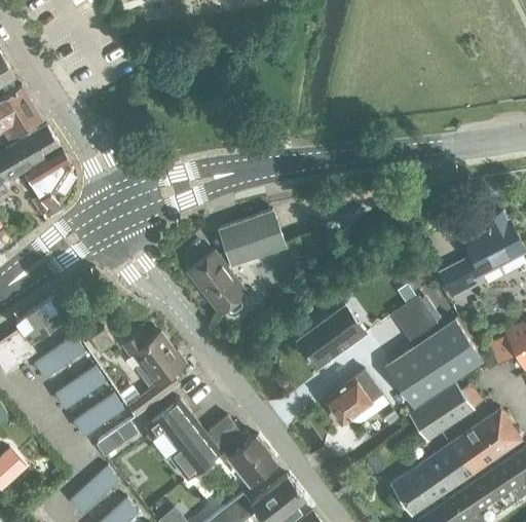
[(0,83),(12,77),(0,54),(0,83)]
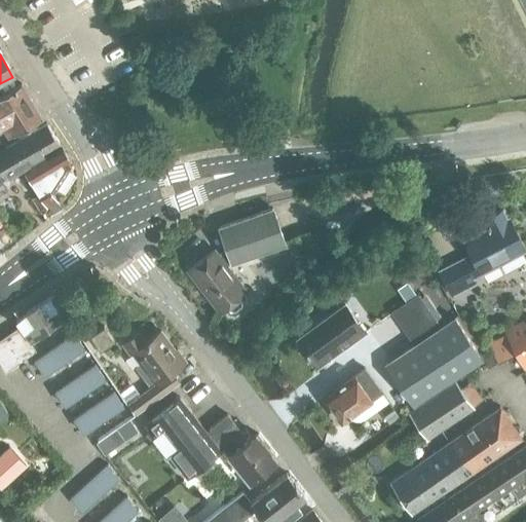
[(0,128),(6,140),(12,136),(14,137),(42,121),(21,86),(0,98),(0,128)]
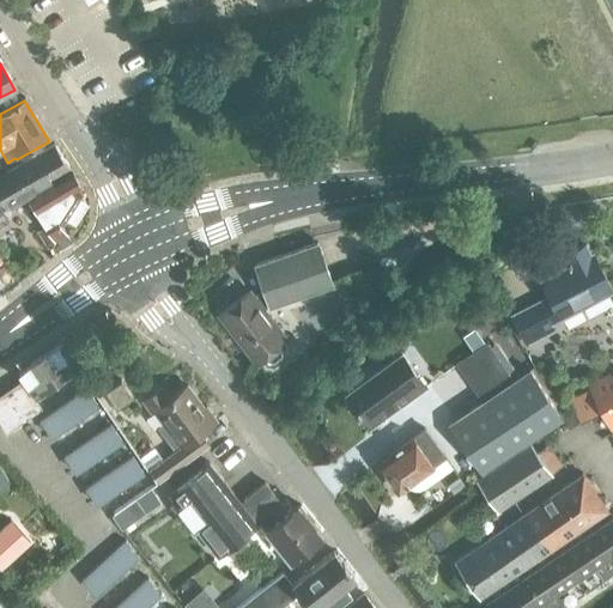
[(0,180),(0,216),(5,213),(28,200),(70,172),(54,147),(0,180)]
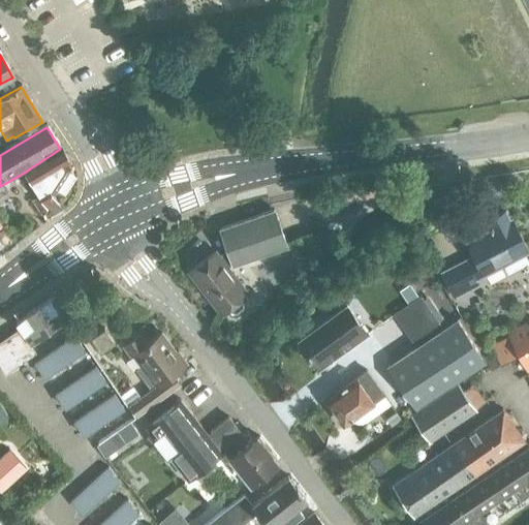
[(24,173),(45,208),(48,212),(58,205),(54,198),(71,171),(68,166),(70,165),(60,149),(24,173)]
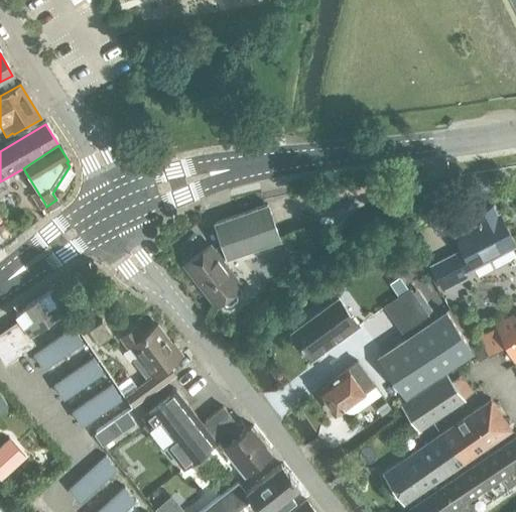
[(296,207),(310,205),(309,198),(295,201),(296,207)]
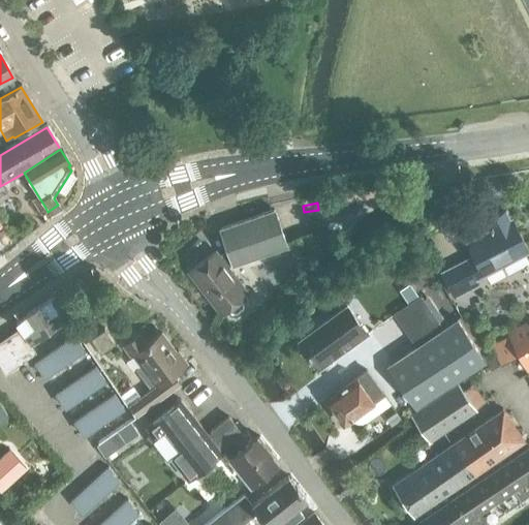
[(215,254),(188,275),(221,316),(227,312),(230,315),(237,315),(243,310),(244,305),(242,301),(248,297),(227,270),(232,269),(286,249),(274,213),(272,214),(220,232),(227,254),(219,260),(215,254)]
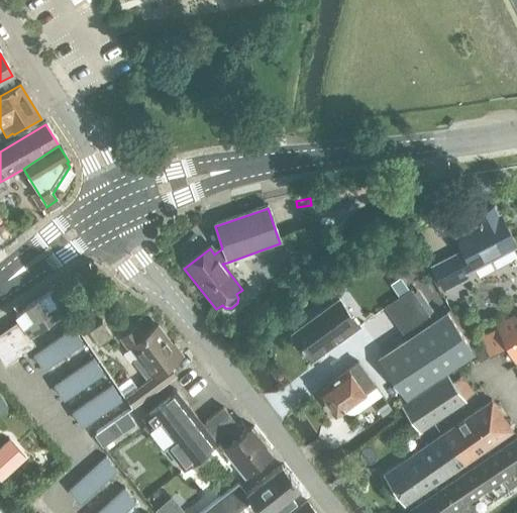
[(498,217),(494,209),(474,219),(479,228),(454,240),(461,253),(430,270),(444,296),(469,283),(466,278),(516,249),(516,247),(500,216),(498,217)]
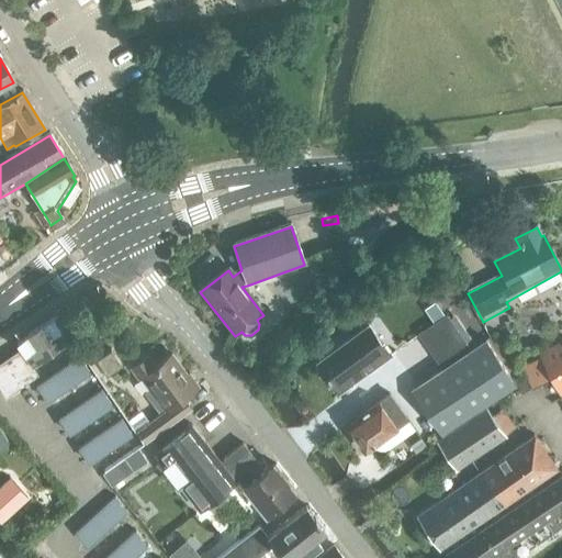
[(465,346),(446,317),(417,336),(440,371),(409,391),(441,437),(516,387),(485,341),(483,343),(480,336),(465,346)]
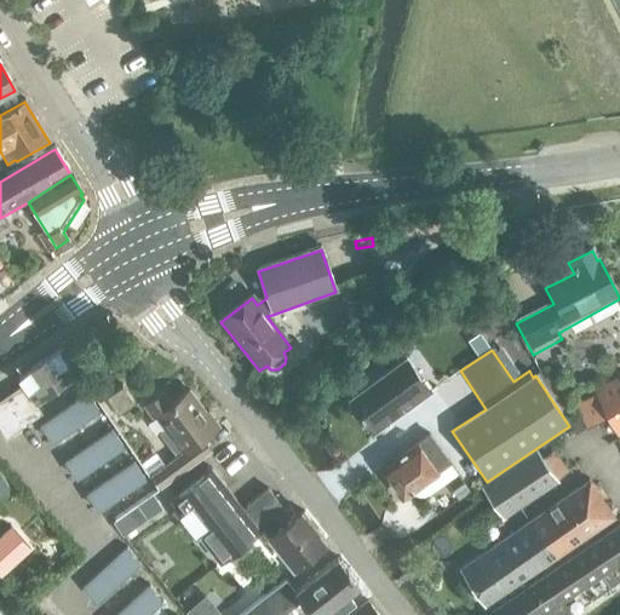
[(17,395),(0,406),(0,430),(6,440),(27,426),(42,415),(35,404),(79,375),(78,373),(62,351),(18,381),(27,394),(19,398),(17,395)]
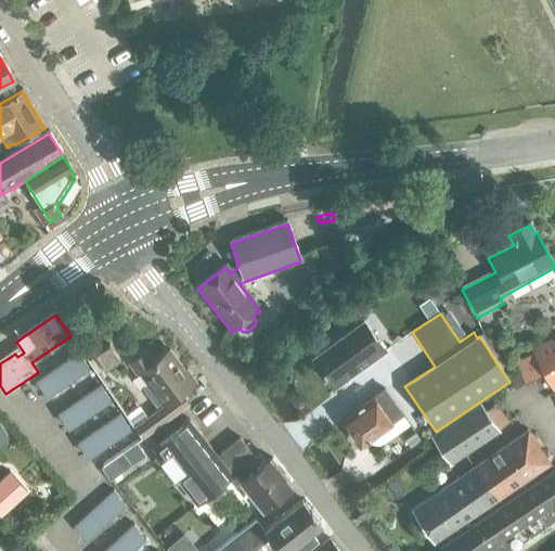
[(335,391),(362,371),(387,353),(364,322),(313,360),(335,391)]
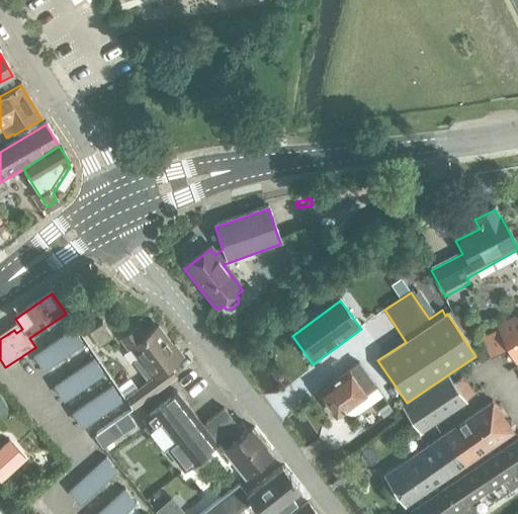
[(516,367),(517,366),(517,319),(496,330),(498,334),(481,342),(490,360),(508,351),(516,367)]
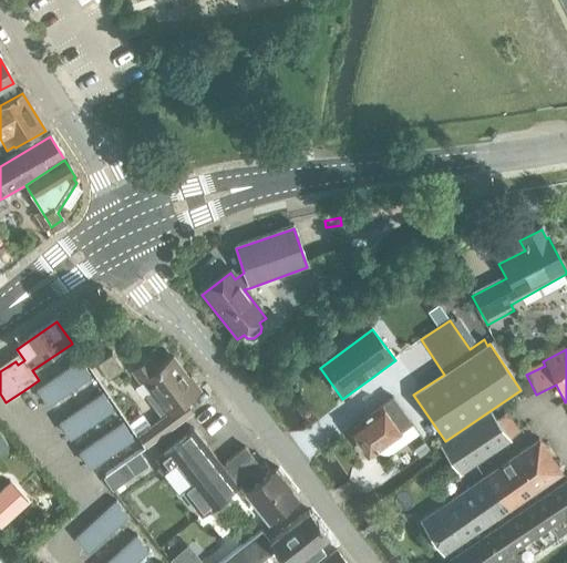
[(107,381),(123,371),(112,355),(96,366),(107,381)]
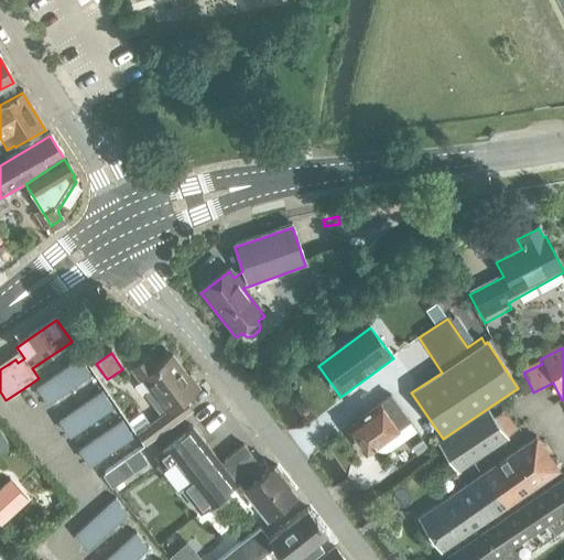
[(197,392),(172,358),(155,370),(148,361),(130,374),(139,385),(141,384),(149,394),(144,397),(160,418),(137,435),(145,448),(192,413),(183,402),(197,392)]
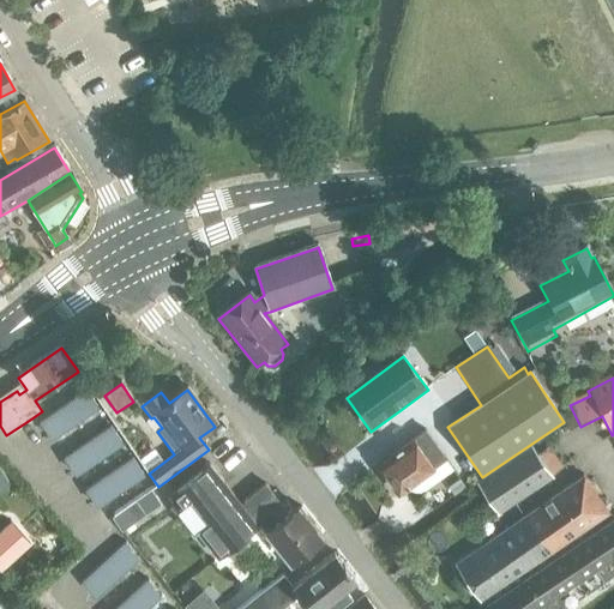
[(86,391),(38,423),(50,441),(98,408),(86,391)]
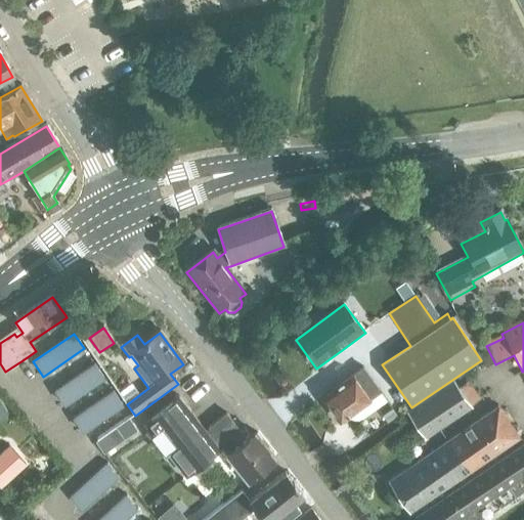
[(95,364),(54,392),(64,406),(105,379),(95,364)]
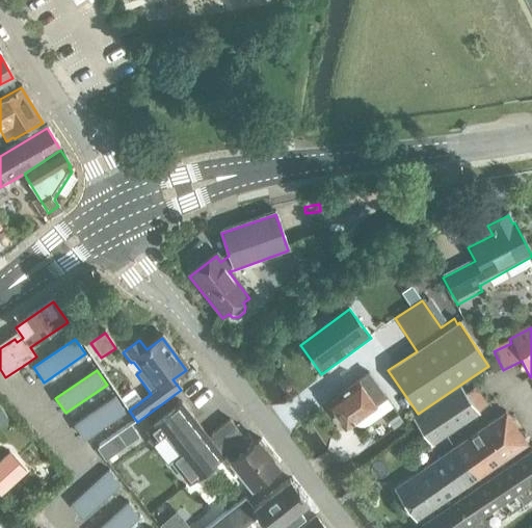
[(343,394),(328,405),(328,406),(345,429),(376,407),(387,399),(369,375),(343,394)]
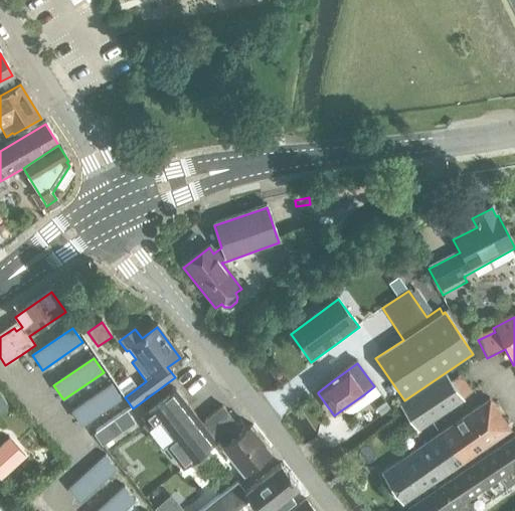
[(446,375),(400,406),(418,433),(419,433),(464,401),(463,400),(472,394),(460,377),(452,383),(446,375)]
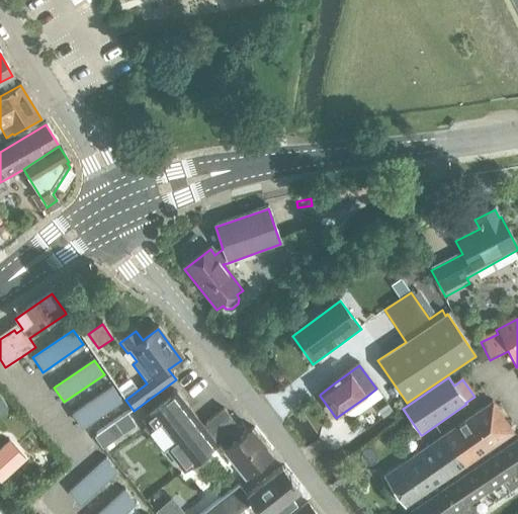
[(111,388),(71,415),(81,430),(121,402),(111,388)]
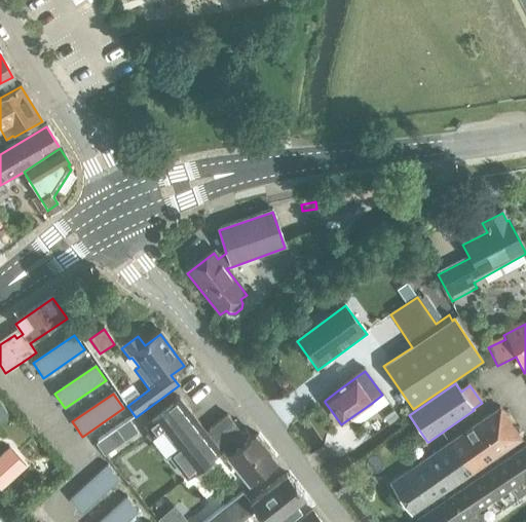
[(223,451),(242,437),(227,417),(205,434),(179,400),(144,426),(186,481),(222,453),(224,452),(223,451)]
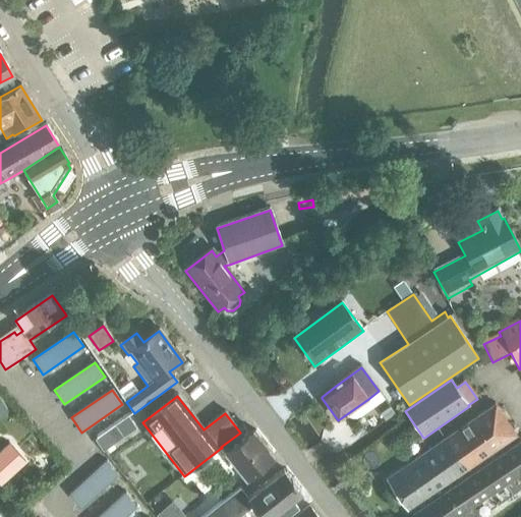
[(408,511),(517,437),(496,405),(387,480),(408,511)]
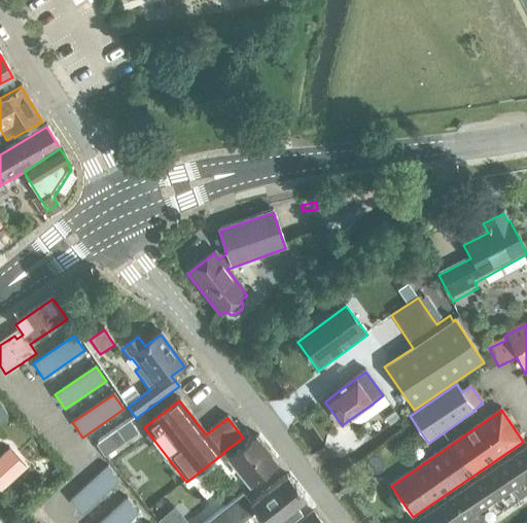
[(389,427),(399,420),(394,413),(384,420),(389,427)]
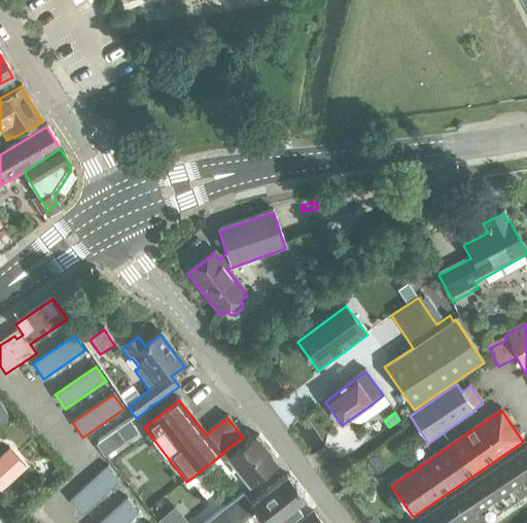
[(98,445),(98,444),(96,445),(104,457),(125,444),(116,432),(98,445)]
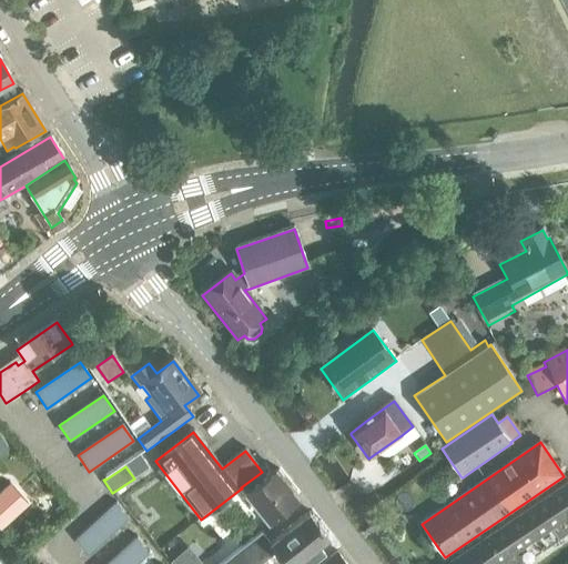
[(242,489),(240,490),(243,490),(269,523),(298,500),(297,497),(298,497),(279,472),(277,473),(276,472),(267,479),(262,472),(241,487),(242,489)]
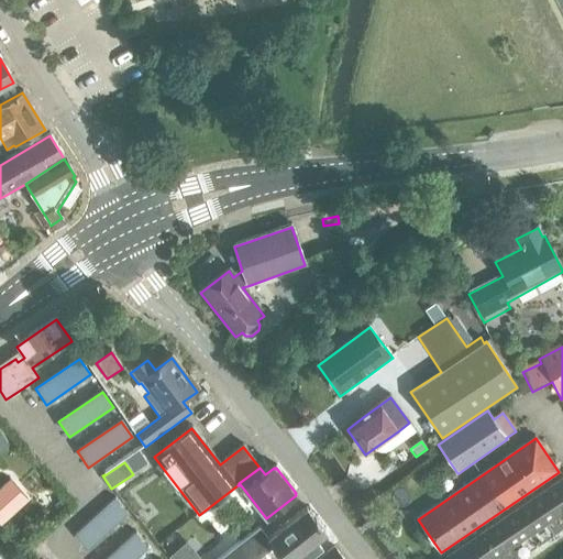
[(562,478),(446,558),(496,558),(562,513),(562,478)]
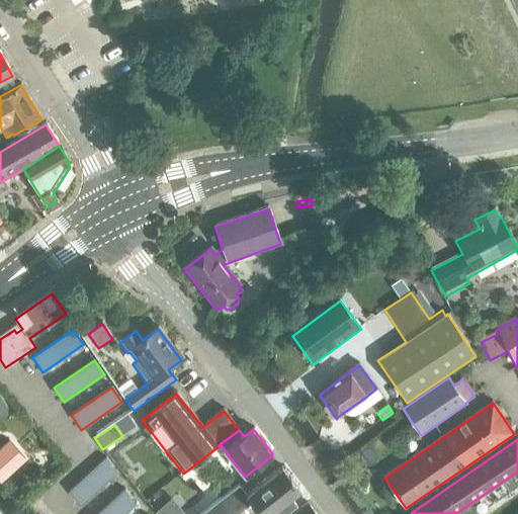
[(7,443),(0,449),(0,484),(1,485),(25,462),(7,443)]
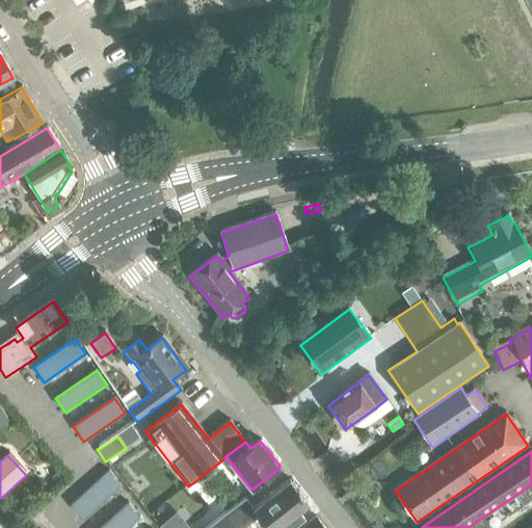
[(57,485),(65,478),(59,472),(52,479),(57,485)]
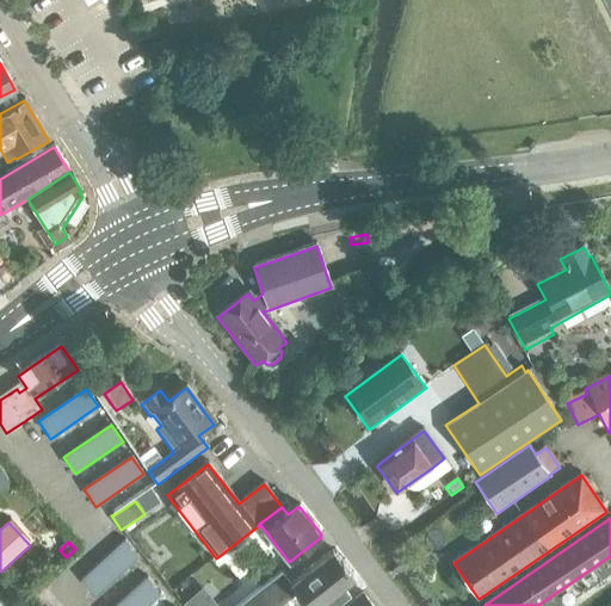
[(123,542),(80,580),(93,595),(137,558),(123,542)]
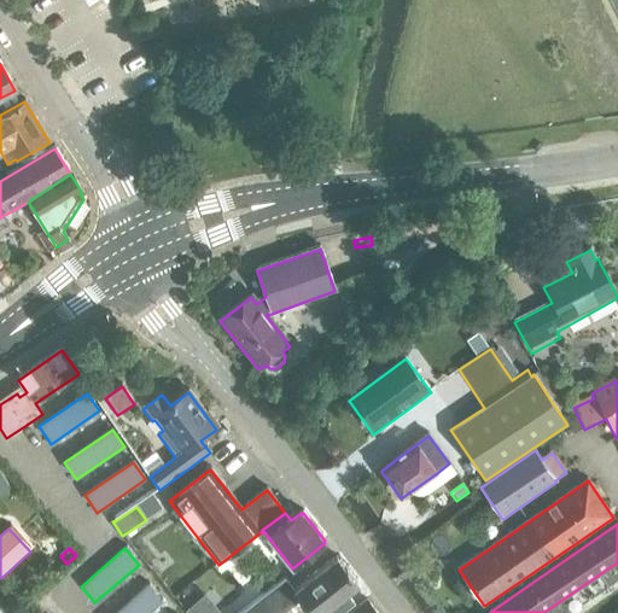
[(286,612),(301,602),(302,605),(308,612),(347,612),(355,606),(348,596),(360,587),(336,556),(315,572),(315,573),(293,590),(285,579),(240,612),(286,612)]
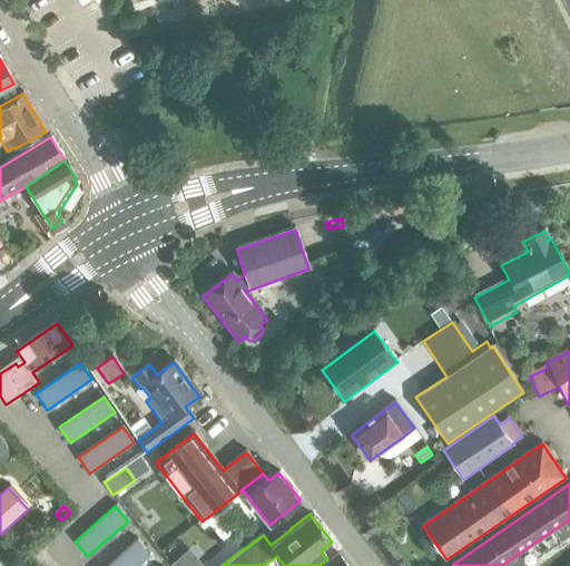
[(137,540),(108,565),(137,565),(149,556),(137,540)]
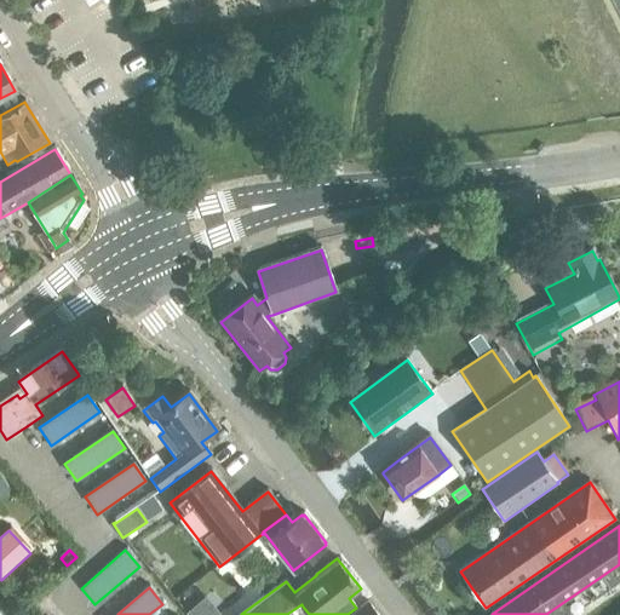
[(377,614),(368,604),(355,614),(377,614)]
